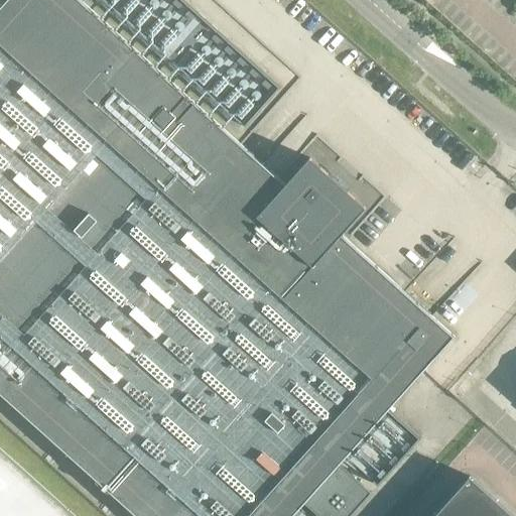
[(79,0),(7,0),(0,8),(0,394),(135,515),(292,515),(454,338),(341,236),(365,209),(309,158),(284,185),(79,0)]
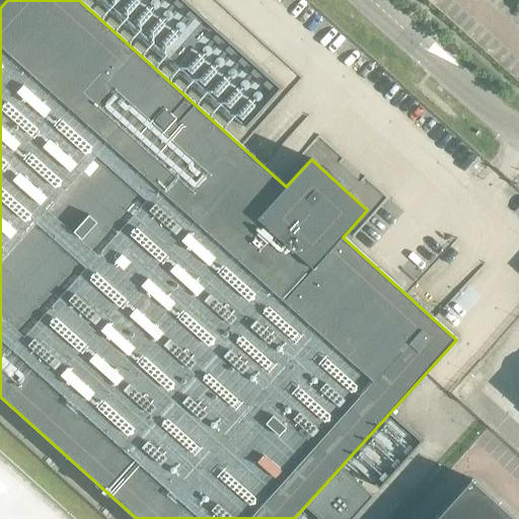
[(320,136),(310,154),(329,166),(341,148),(320,136)]
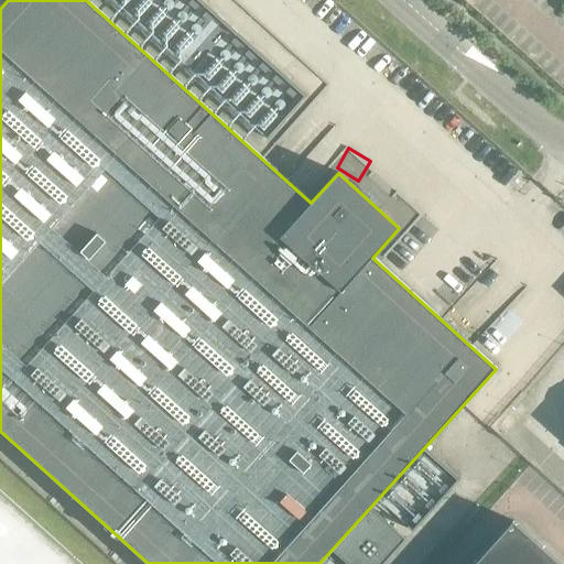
[(509,455),(500,446),(485,463),(495,472),(509,455)]
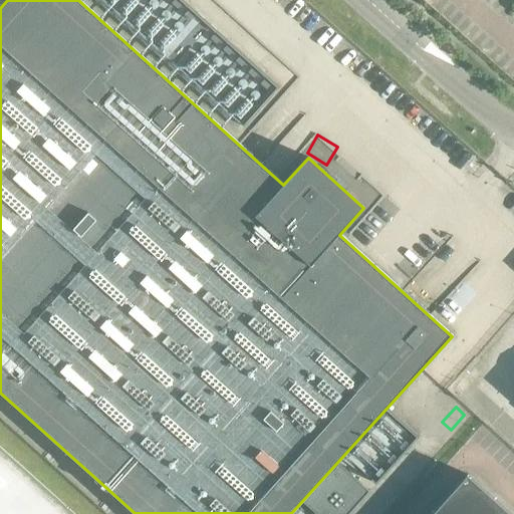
[(0,513),(74,513),(0,447),(0,513)]
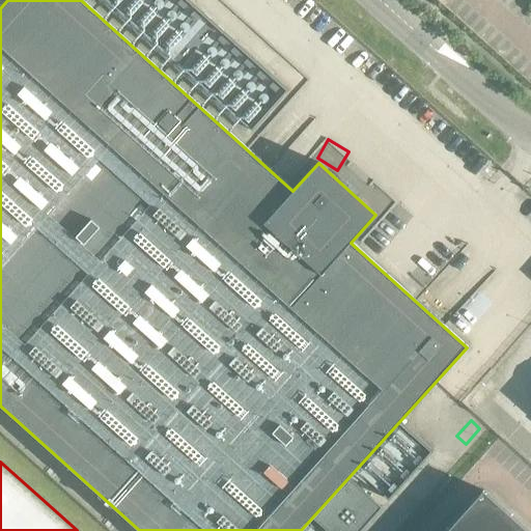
[(529,530),(483,490),(445,530),(529,530)]
